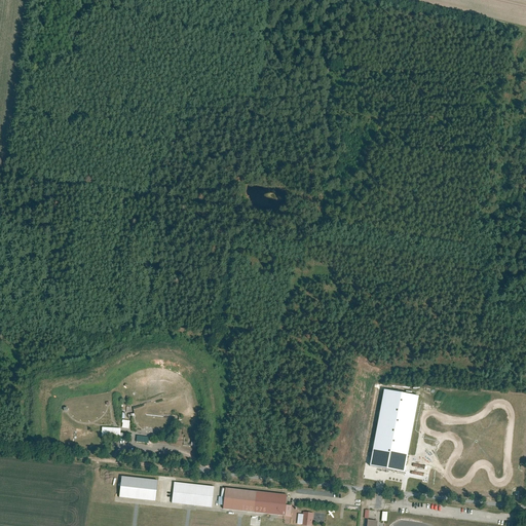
[(379,466),(380,456),(370,455),(369,466),(379,466)]
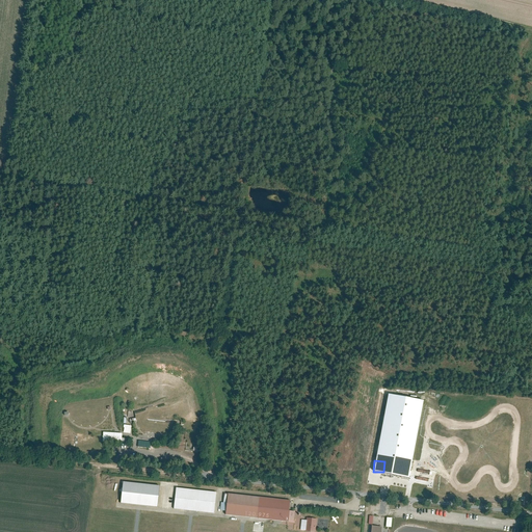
[(159,485),(122,481),(120,503),(156,506),(159,485)]
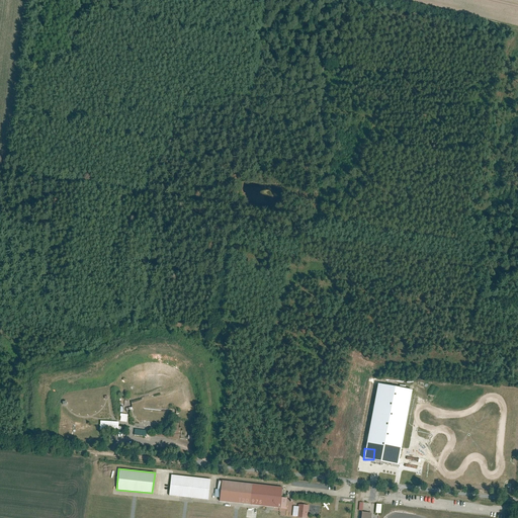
[(207,500),(210,479),(171,473),(169,496),(207,500)]
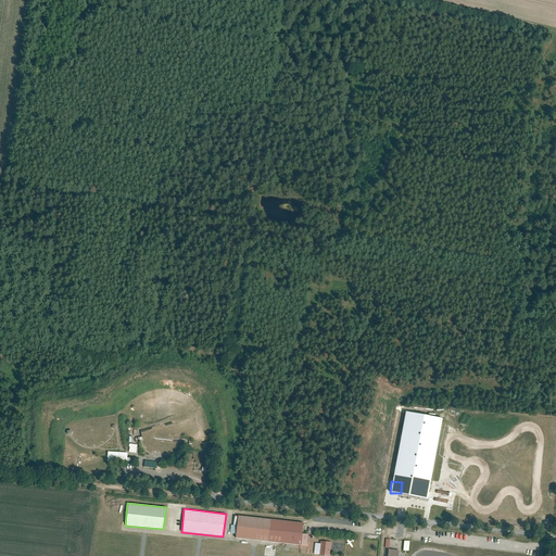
[(300,545),(302,522),(237,514),(235,538),(300,545)]
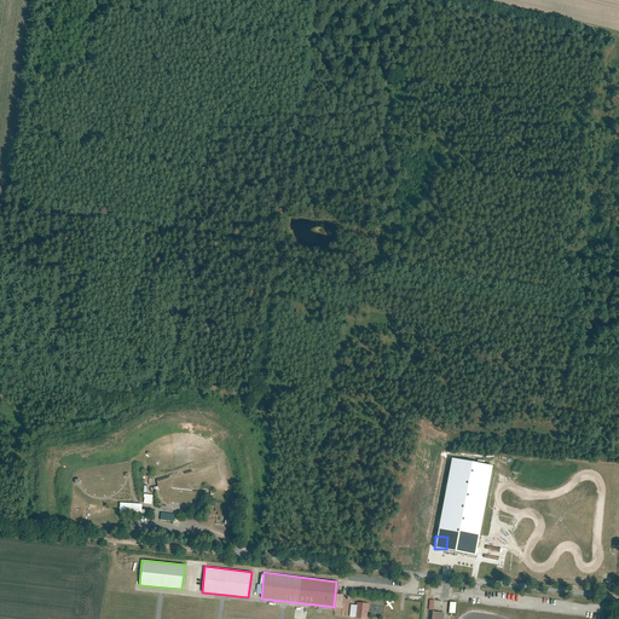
[(368,605),(357,603),(354,618),(366,618),(368,605)]
